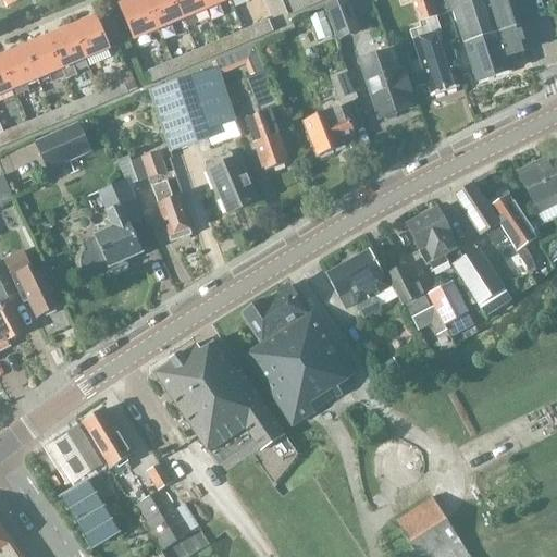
[(134,39),(158,29),(145,0),(137,0),(120,8),(134,39)]
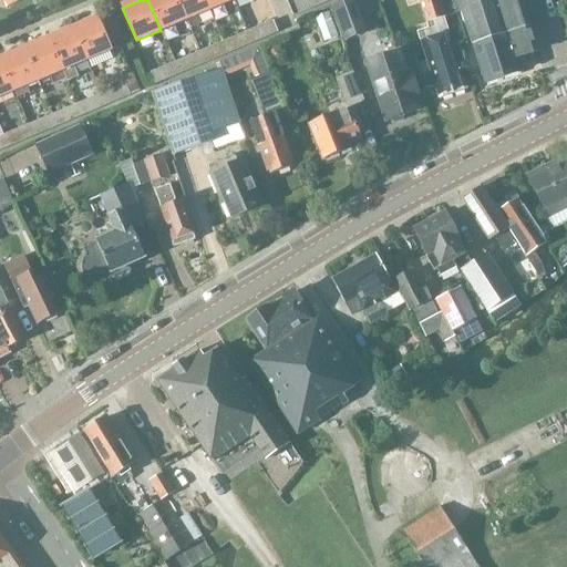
[(178,34),(189,30),(176,0),(147,0),(161,30),(174,24),(178,34)]
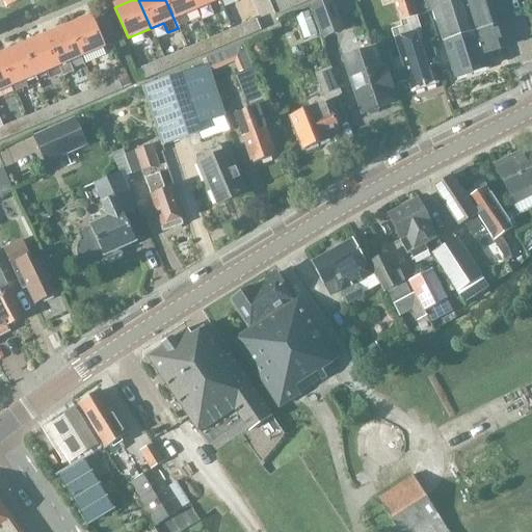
[(165,0),(178,28),(179,27),(178,25),(187,22),(184,14),(196,8),(192,0),(165,0)]
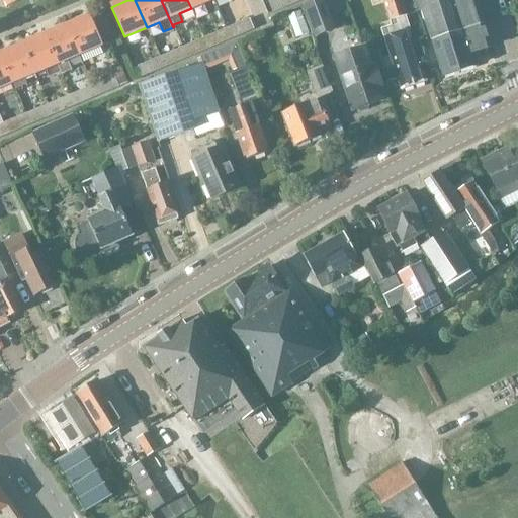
[(187,0),(191,8),(210,0),(187,0)]
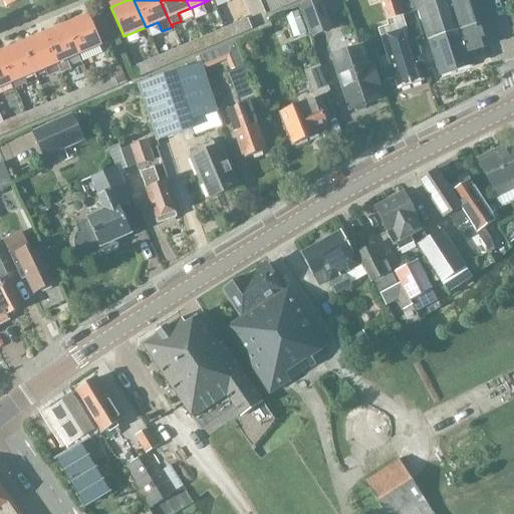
[(269,13),(293,3),(291,0),(270,0),(265,2),(269,13)]
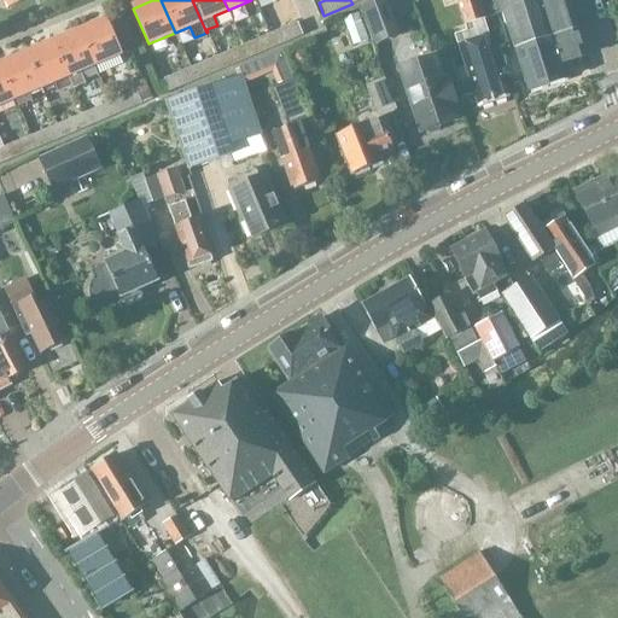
[(383,0),(365,6),(377,44),(400,35),(388,0),(383,0)]
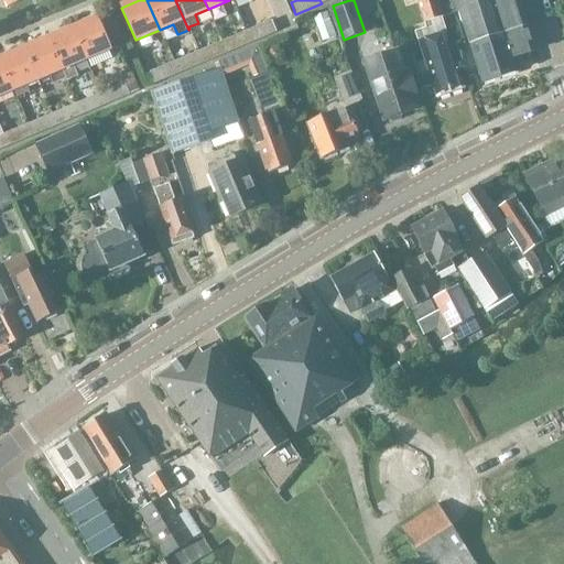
[(437,0),(415,0),(423,24),(444,18),(437,0)]
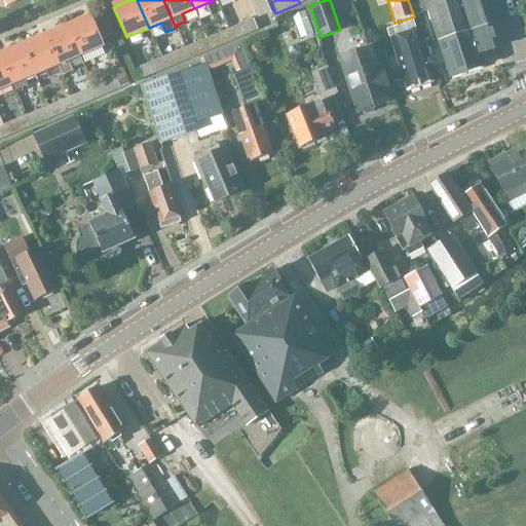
[(409,0),(414,14),(428,10),(439,41),(491,24),(483,0),(409,0)]
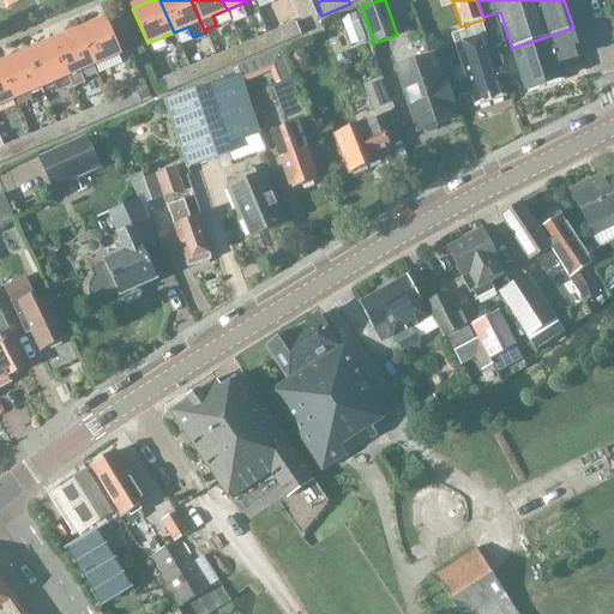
[(80,30),(96,66),(122,54),(107,19),(80,30)]
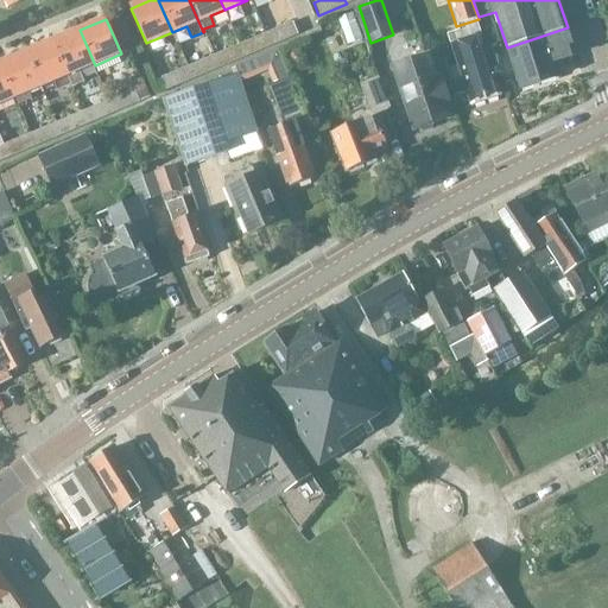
[(266,33),(271,45),(297,35),(292,23),(266,33)]
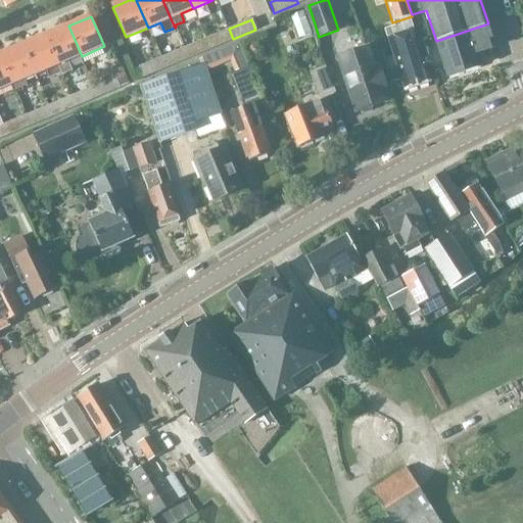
[(390,46),(394,56),(382,59),(390,83),(401,79),(406,91),(430,83),(410,21),(385,31),(390,46)]
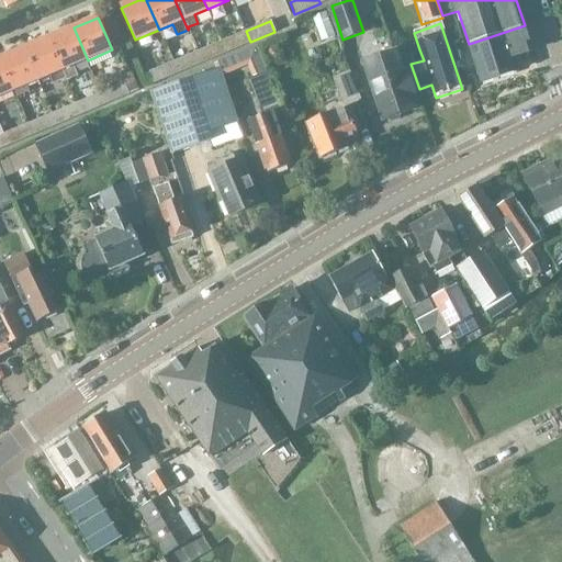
[(532,51),(525,25),(469,44),(481,81),(516,70),(512,57),(532,51)]
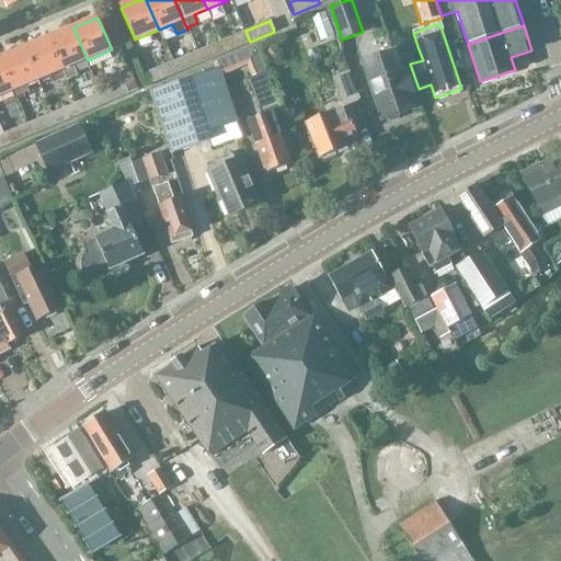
[(49,37),(67,80),(77,77),(73,66),(88,60),(73,27),(49,37)]
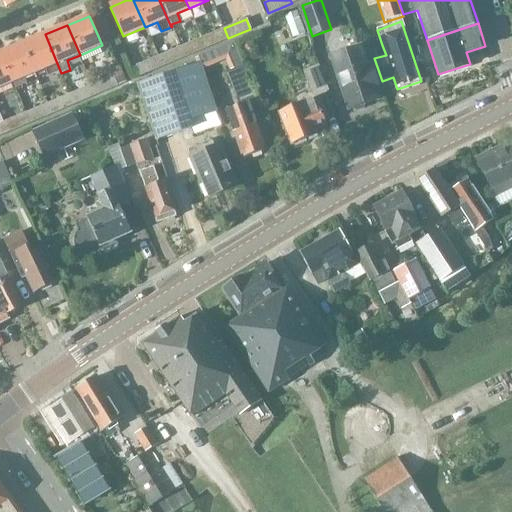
[(202,38),(206,48),(228,38),(224,28),(202,38)]
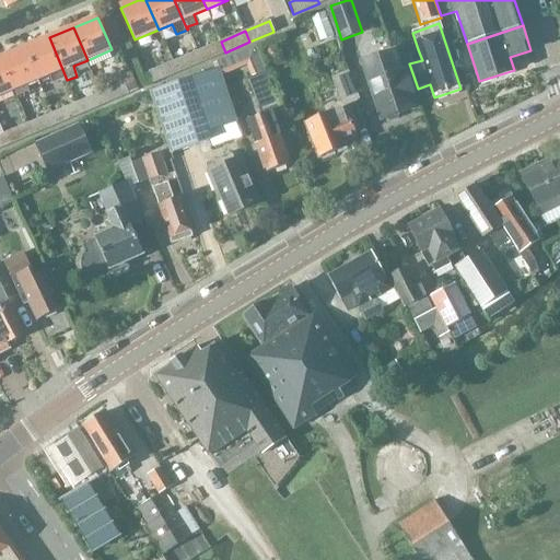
[(67,80),(49,37),(25,47),(38,80),(50,76),(54,82),(66,78),(67,80)]
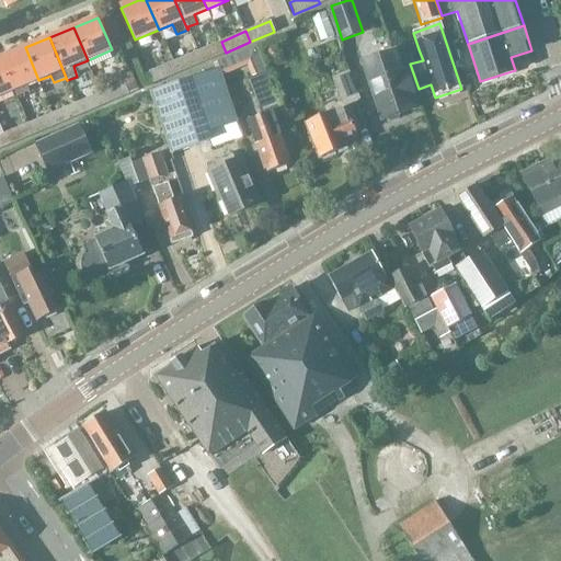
[(221,42),(197,52),(202,63),(226,53),(221,42)]
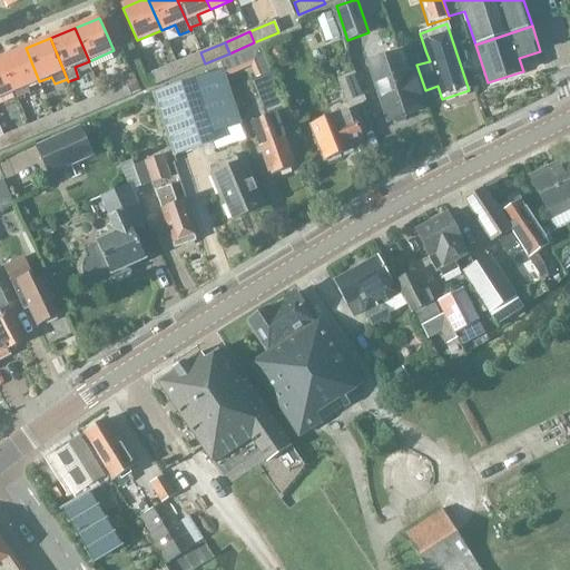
[(27,87),(39,81),(26,48),(1,59),(15,92),(17,99),(29,94),(27,87)]
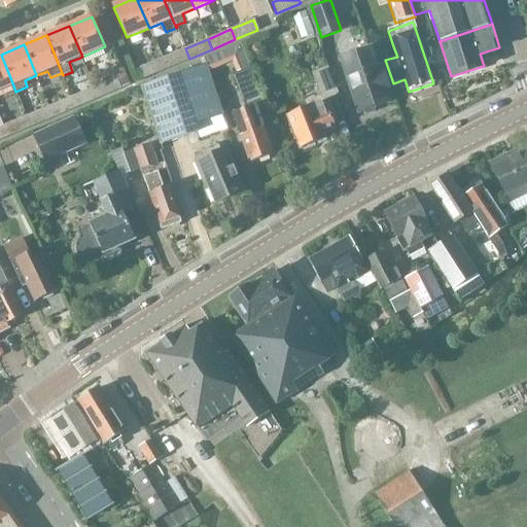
[(189,59),(185,48),(162,59),(167,69),(189,59)]
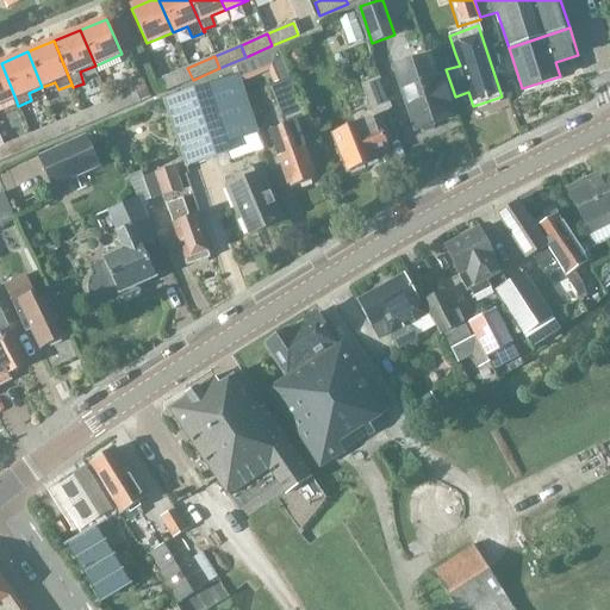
[(393,68),(416,131),(421,129),(425,132),(434,130),(435,124),(452,118),(449,112),(454,111),(442,79),(439,80),(430,56),(393,68)]
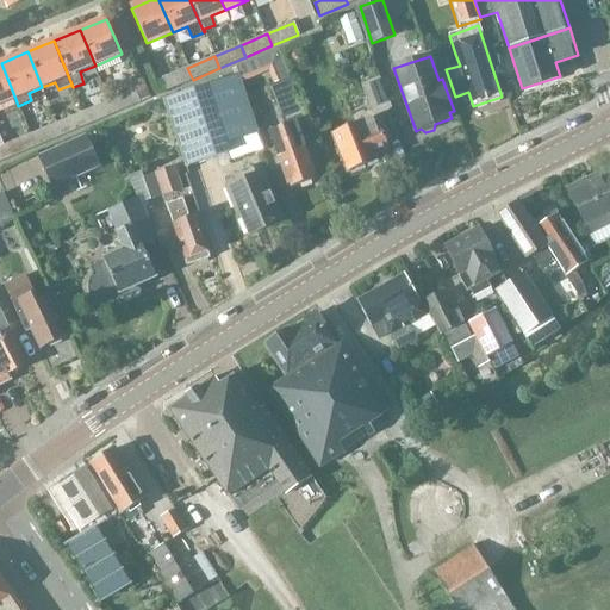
[(280,60),(261,67),(268,87),(288,80),(280,60)]
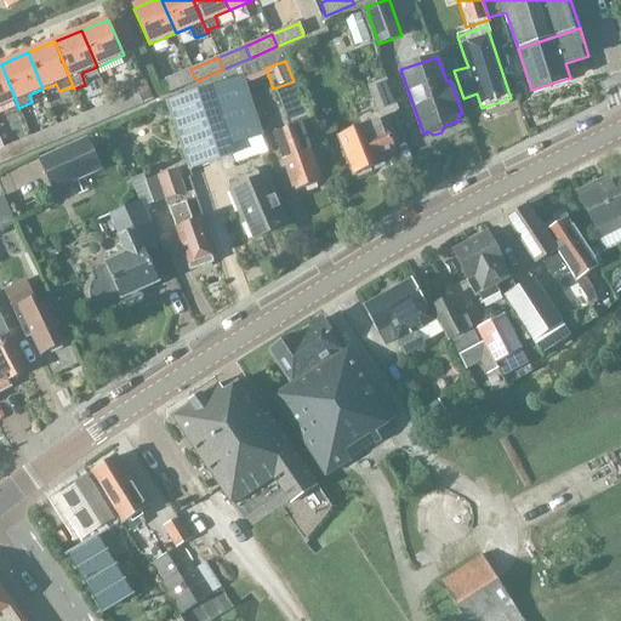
[(0,107),(16,101),(1,64),(0,63),(0,107)]
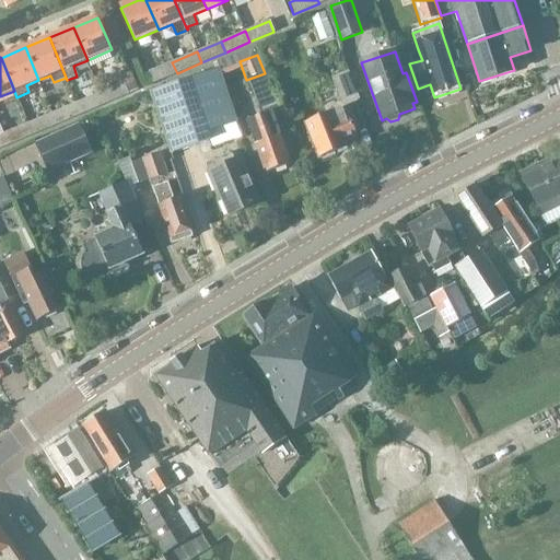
[(152,83),(177,73),(172,62),(148,72),(152,83)]
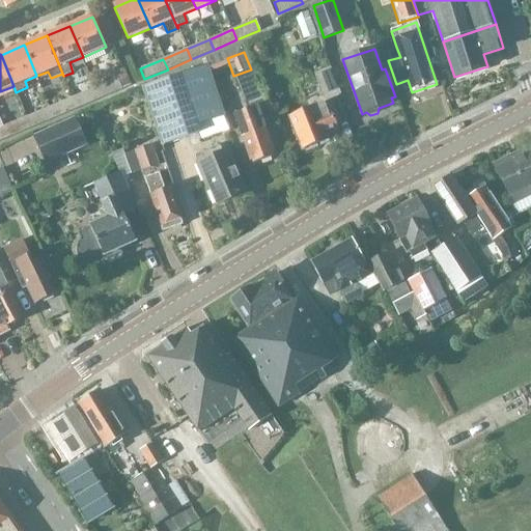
[(207,68),(143,90),(162,146),(199,134),(196,126),(224,117),(219,102),(215,90),(207,68)]
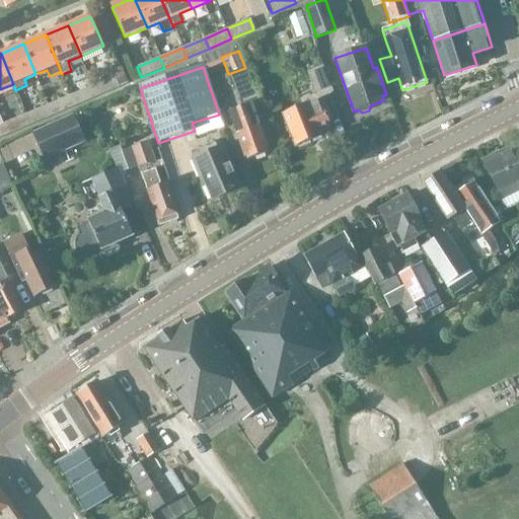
[(322,67),(308,73),(317,97),(331,92),(322,67)]
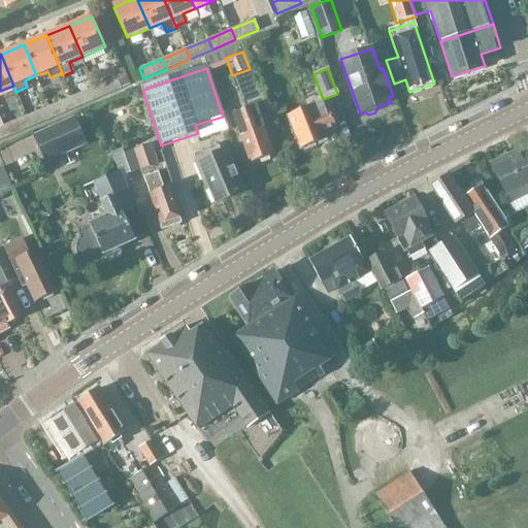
[(273,155),(256,106),(264,103),(258,83),(254,84),(250,71),(234,76),(245,109),(233,114),(251,163),(273,155)]
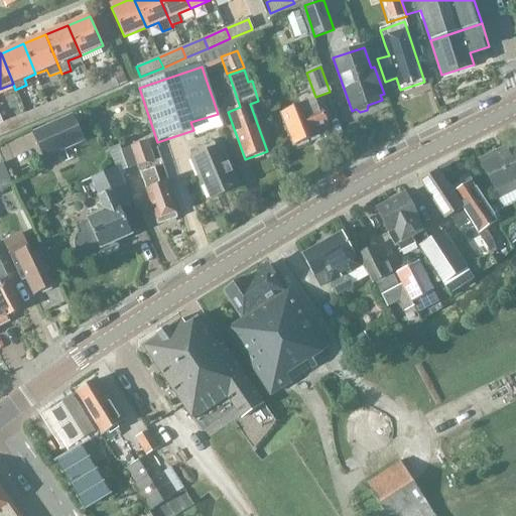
[(93,85),(97,95),(119,86),(114,76),(93,85)]
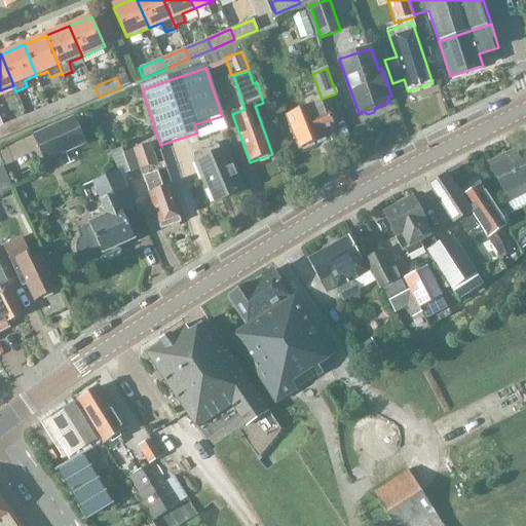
[(76,107),(99,97),(95,86),(72,97),(76,107)]
